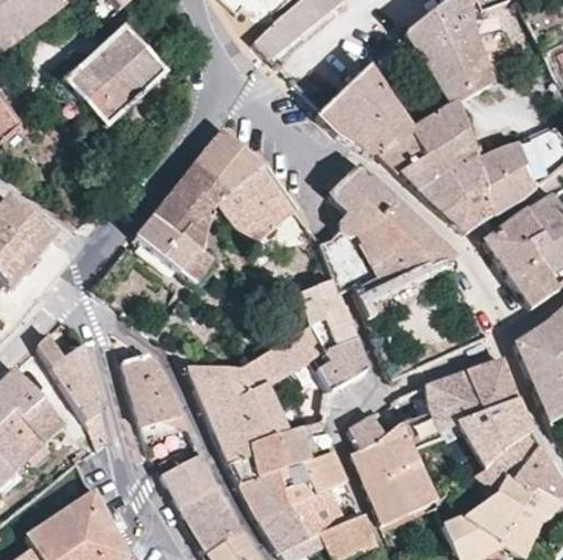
[(0,0),(0,50),(66,0),(0,0)]
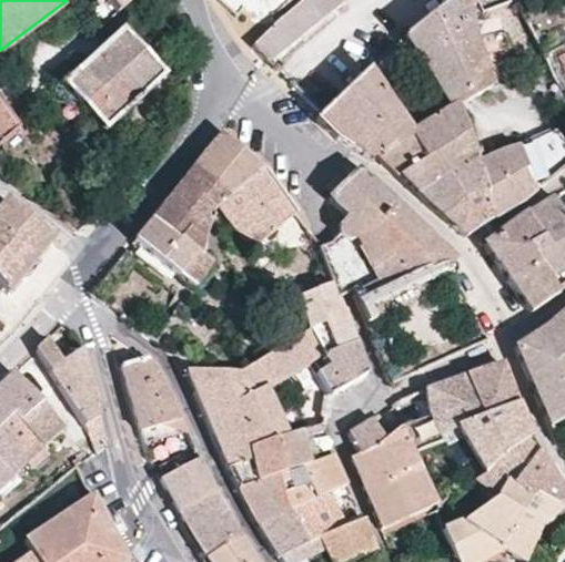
[(261,49),(269,57),(334,0),(299,0),(280,17),(256,37),(253,41),(261,49)]
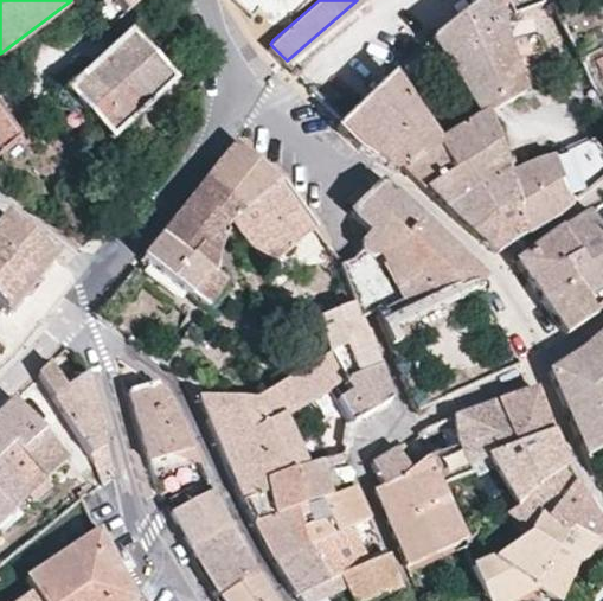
[(517,94),(524,89),(504,42),(511,39),(505,20),(511,17),(501,0),(461,0),(464,6),(435,33),(443,45),(447,52),(486,110),(485,110),(486,114),(517,94)]
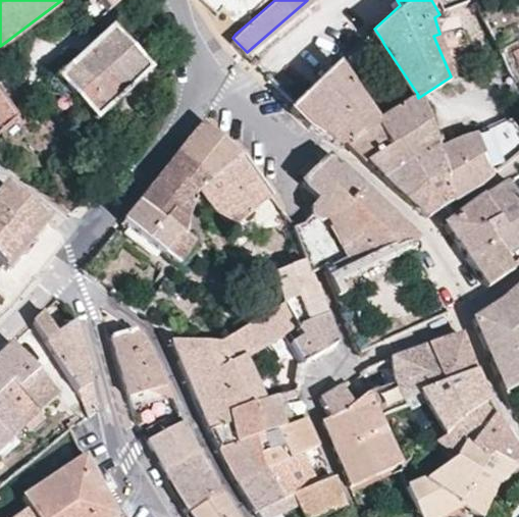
[(63,68),(104,111),(158,59),(119,18),(108,29),(63,68)]
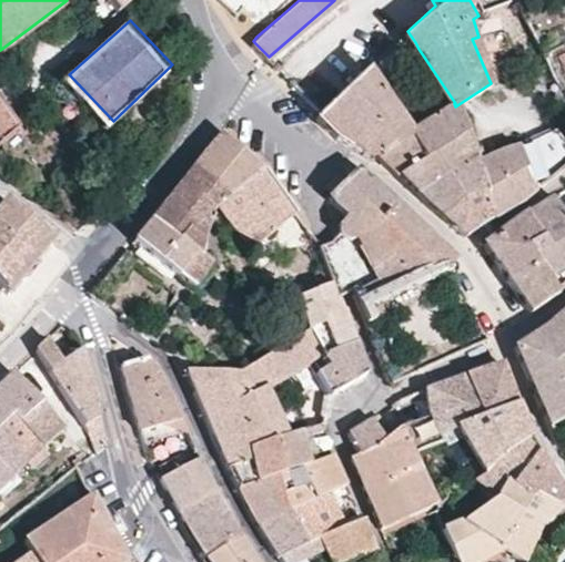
[(494,83),(521,72),(504,29),(478,37),(472,39),(491,83),(494,83)]
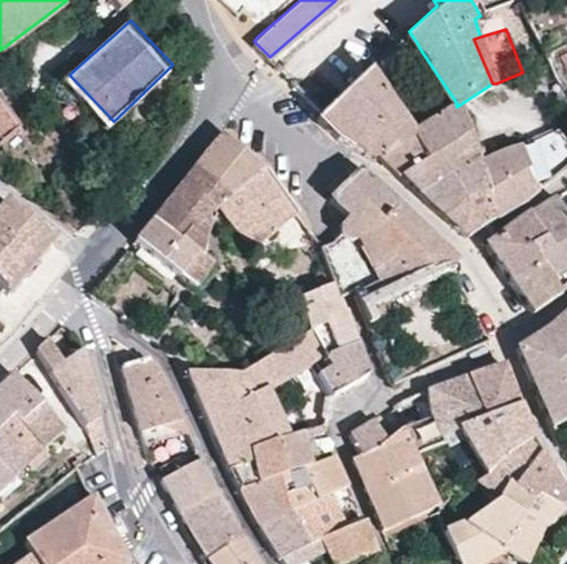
[(390,77),(397,70),(391,63),(410,48),(402,37),(370,66),(382,83),(390,77)]
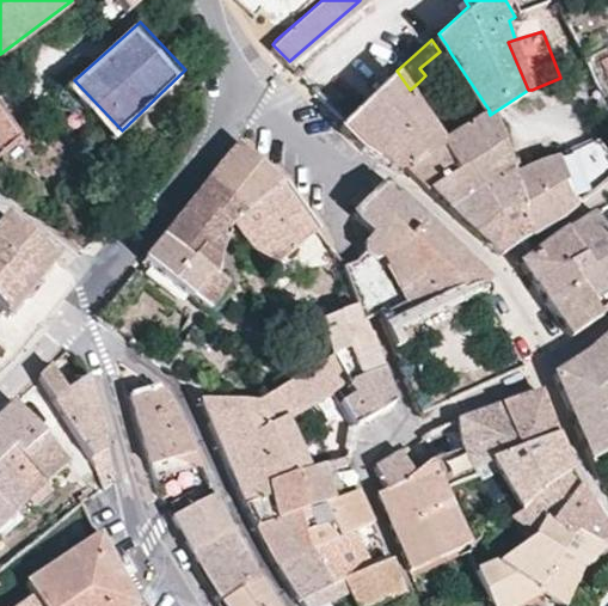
[(342,124),(366,150),(399,170),(444,139),(410,90),(397,71),(361,106),(342,124)]
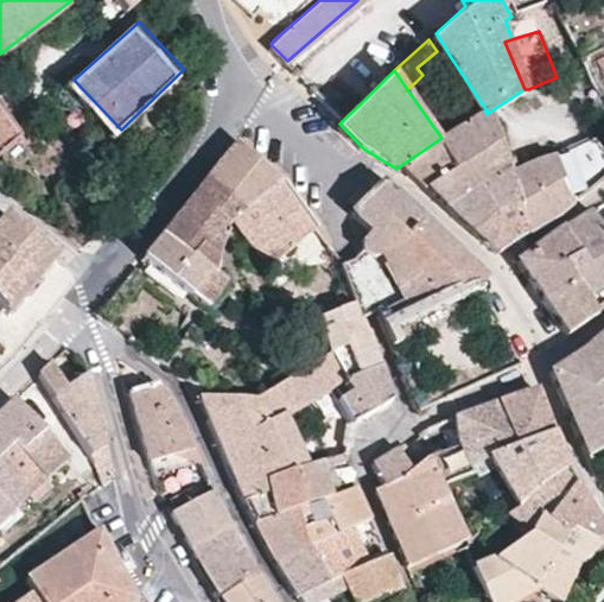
[(517,94),(521,101),(531,96),(528,89),(525,89),(517,94)]
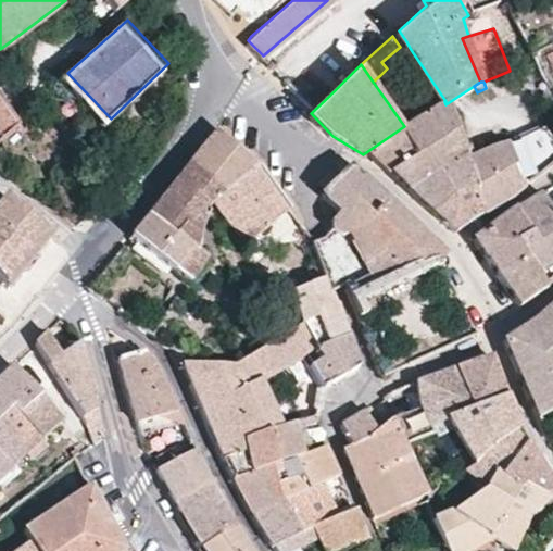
[(0,140),(23,121),(0,86),(0,140)]
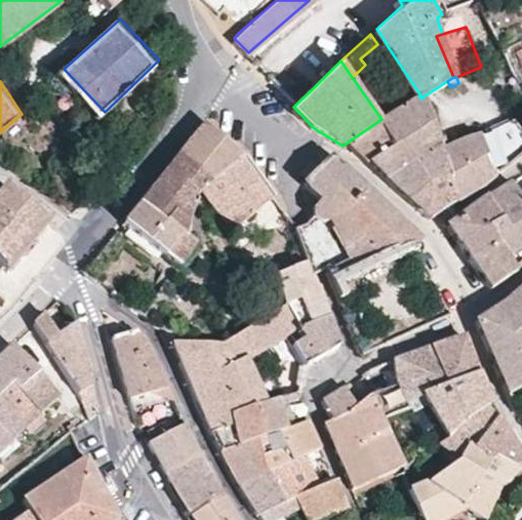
[(352,147),(386,176),(439,147),(420,98),(419,95),(401,108),(382,119),(343,146),(352,147)]
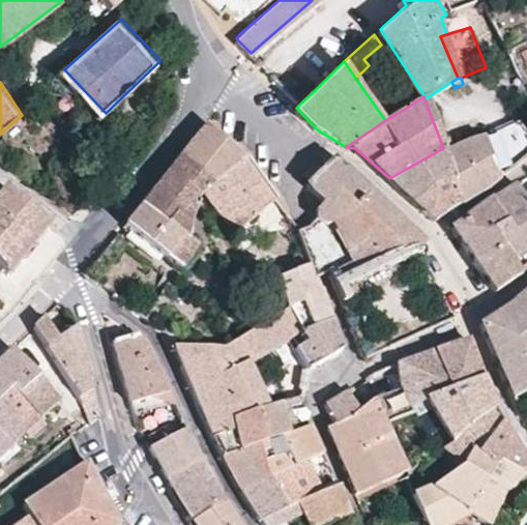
[(526,125),(522,120),(521,118),(486,135),(507,173),(526,157),(526,125)]
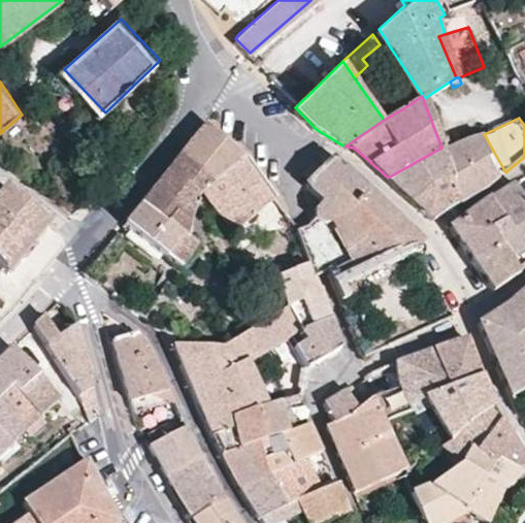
[(211,121),(188,149),(221,178),(250,156),(211,121)]
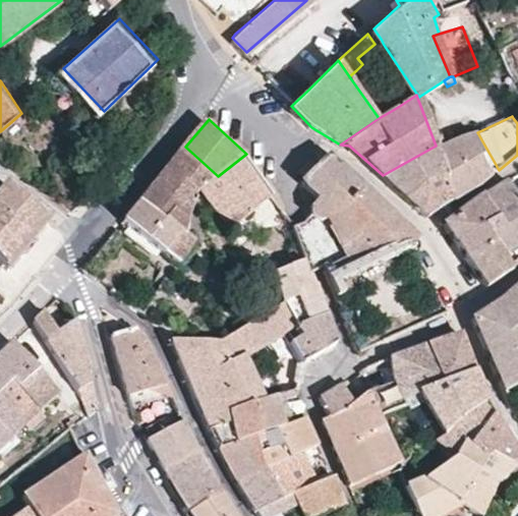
[(477,132),(438,151),(456,195),(487,179),(499,170),(477,132)]
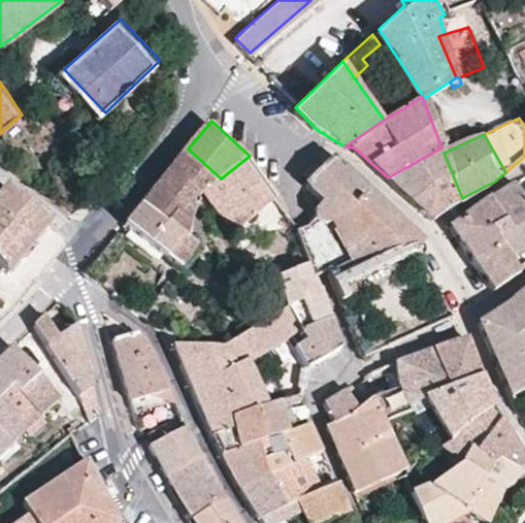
[(388,177),(408,196),(434,220),(452,209),(461,205),(459,201),(462,198),(444,153),(441,148),(388,177)]
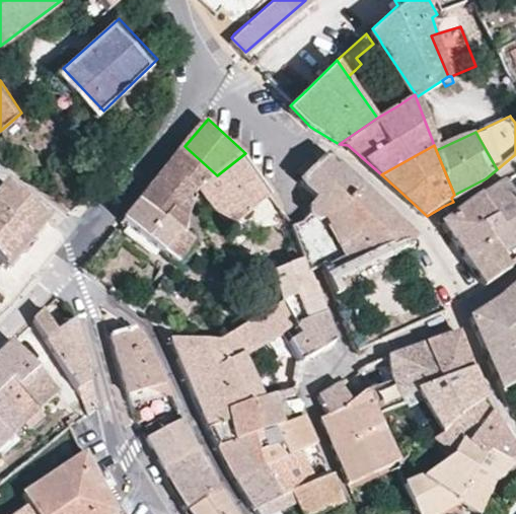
[(185,146),(169,165),(200,189),(202,189),(217,175),(185,146)]
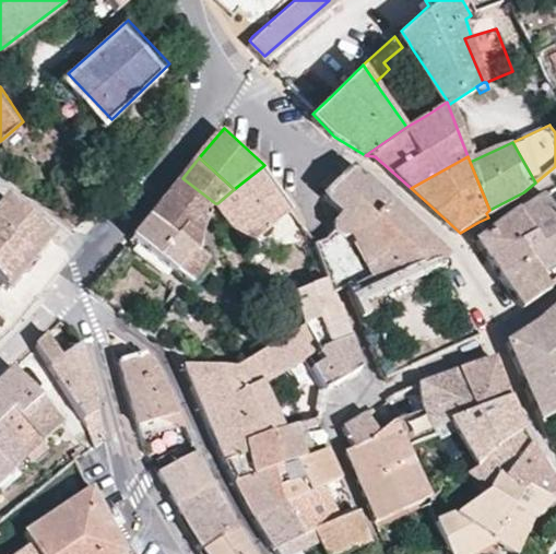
[(368,307),(366,295),(440,258),(448,260),(449,256),(449,250),(416,220),(370,176),(352,163),(324,189),(342,207),(333,217),(334,226),(330,231),(343,268),(350,285),(361,310),(368,307)]
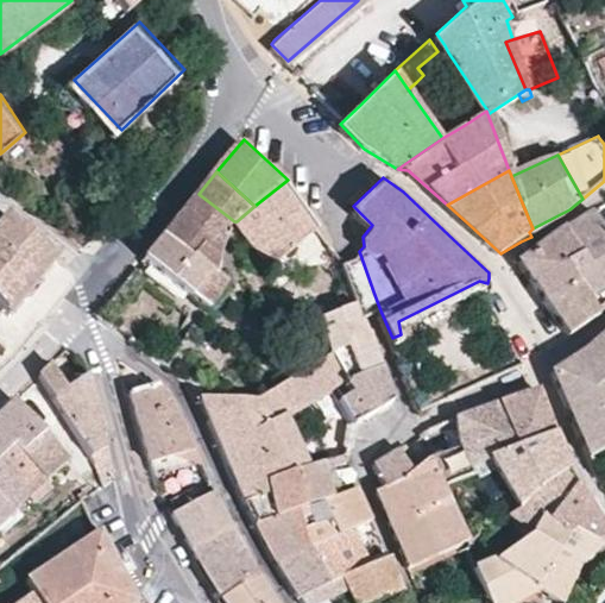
[(292,183),(288,180),(254,206),(237,221),(245,231),(270,263),(321,225),(292,183)]
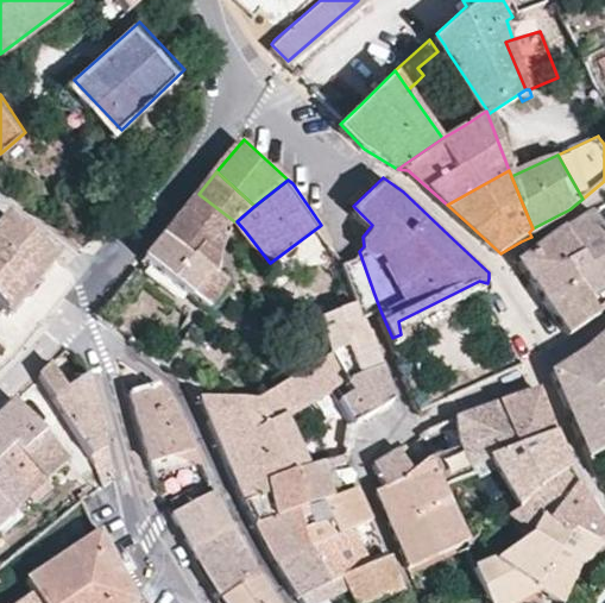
[(234,221),(199,194),(147,255),(212,303),(215,300),(229,280),(220,269),(234,221)]
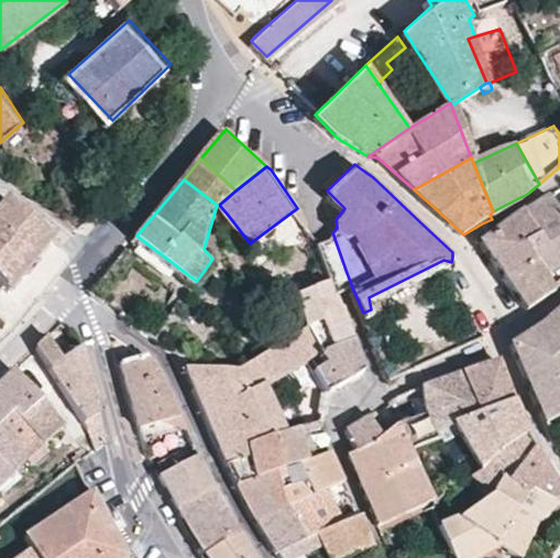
[(559,205),(551,193),(529,208),(529,210),(545,231),(559,247),(559,205)]
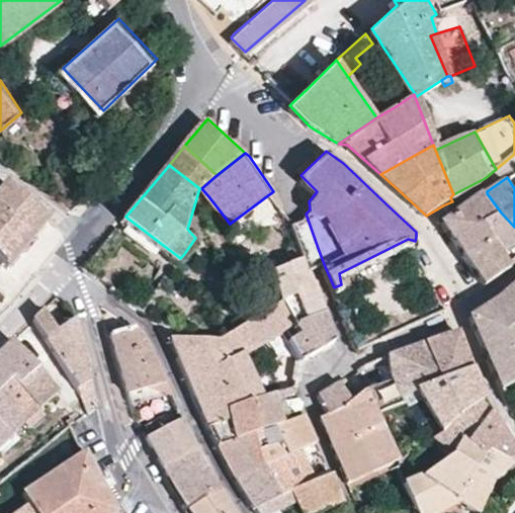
[(16,188),(7,181),(0,189),(0,261),(2,264),(6,262),(10,264),(25,247),(40,229),(50,219),(51,217),(16,188)]
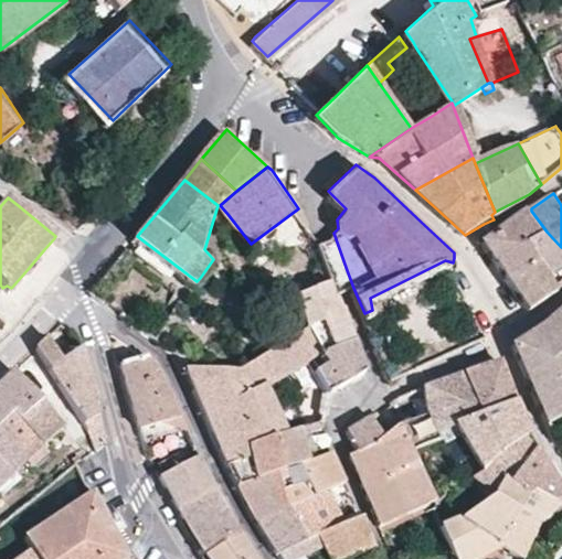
[(496,258),(547,232),(531,211),(531,208),(509,223),(498,230),(488,237),(486,243),(496,258)]
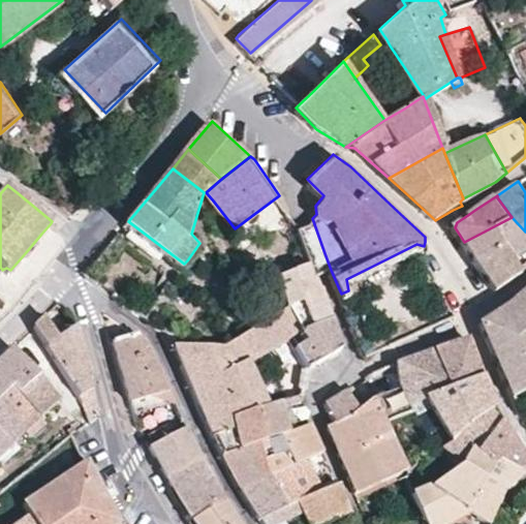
[(512,217),(464,242),(495,289),(517,276),(525,269),(525,232),(512,217)]
